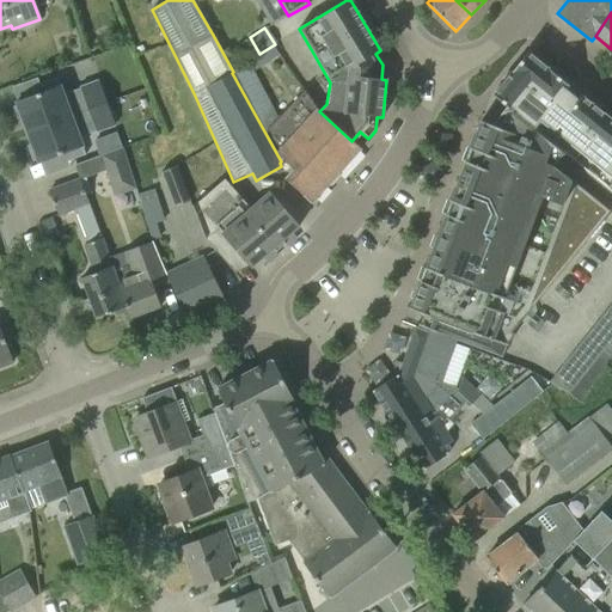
[(249,61),(255,71),(279,55),(273,46),(259,54),(249,61)]
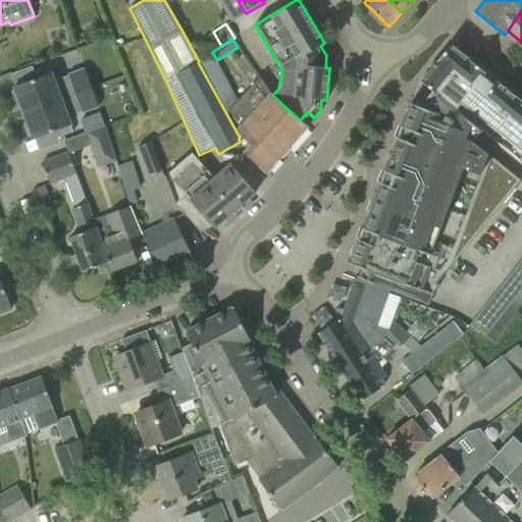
[(521,101),(496,81),(491,87),(480,79),(485,72),(450,44),(420,82),(433,93),(446,102),(456,110),(456,109),(521,161),(521,101)]
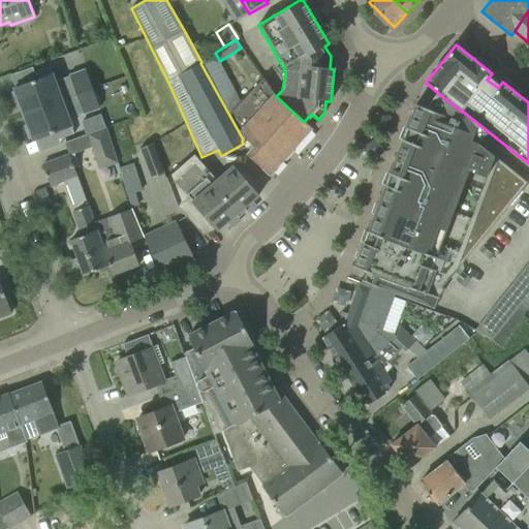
[(200,63),(243,139),(244,138),(253,148),(247,155),(253,161),(269,175),(284,158),(286,160),(292,152),(290,150),(311,128),(304,122),(276,96),(267,88),(262,81),(240,104),(215,56),(201,63),(201,62),(200,63)]
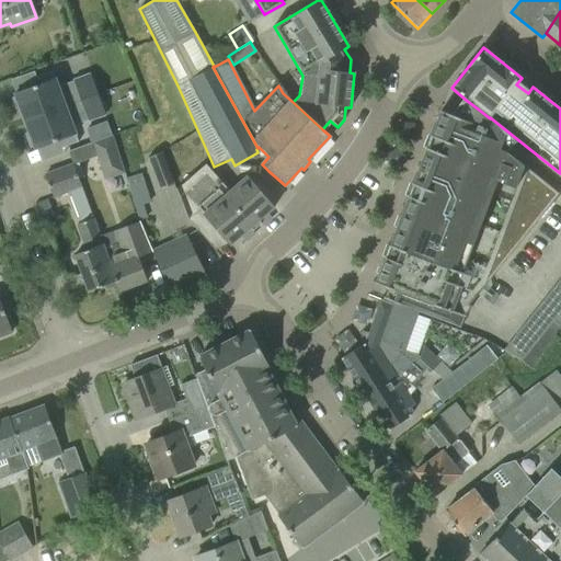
[(98,94),(90,76),(92,76),(91,75),(73,81),(76,87),(59,93),(52,71),(34,78),(36,86),(14,94),(16,98),(13,99),(18,111),(21,110),(22,114),(23,114),(26,121),(24,121),(25,122),(98,94)]
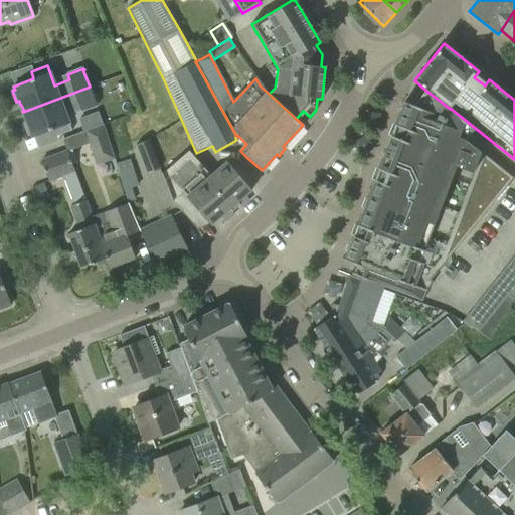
[(96,105),(90,87),(23,112),(23,113),(24,112),(26,118),(25,119),(27,123),(24,124),(28,135),(31,134),(32,137),(52,130),(55,137),(71,131),(64,111),(78,106),(80,111),(96,105)]
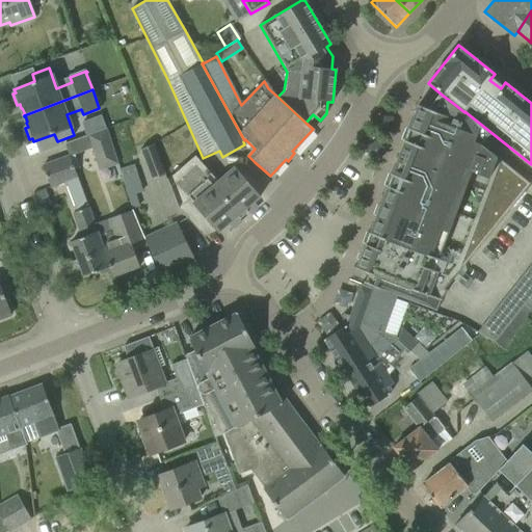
[(445,289),(530,184),(485,149),(489,144),(495,137),(474,121),(473,120),(464,112),(462,111),(454,104),(442,95),(434,105),(430,110),(418,105),(355,269),(367,273),(363,284),(435,311),(440,300),(447,291),(445,289)]
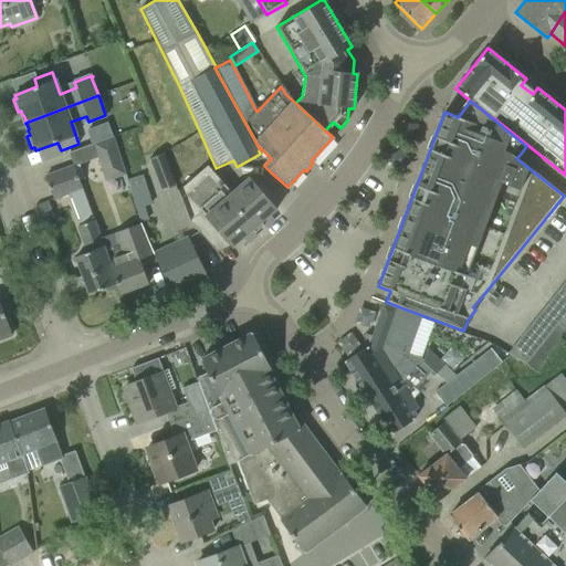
[(126,175),(114,136),(113,137),(71,153),(69,153),(74,166),(98,157),(105,181),(126,175)]
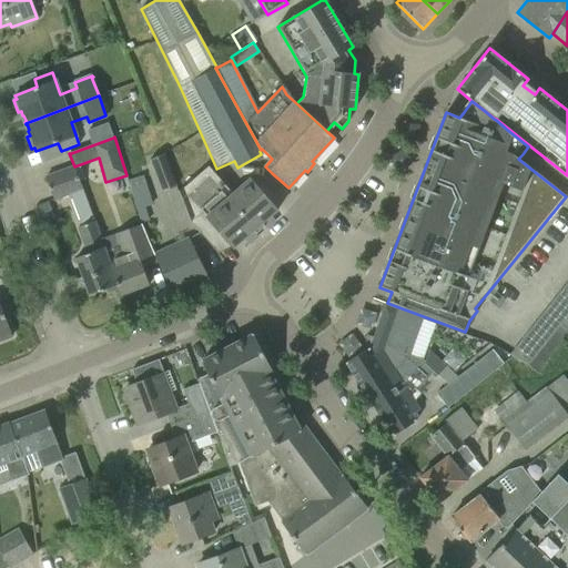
[(150,160),(162,192),(176,186),(164,154),(150,160)]
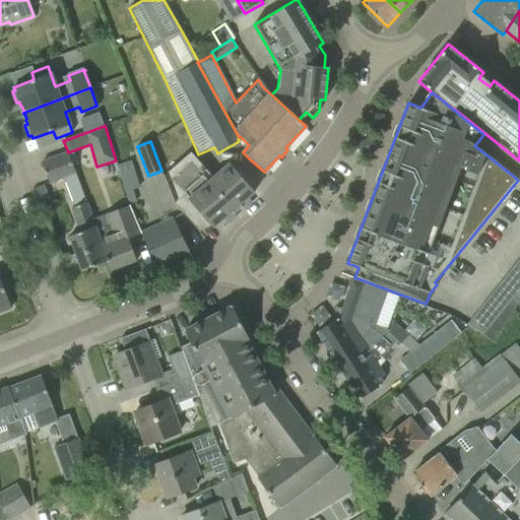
[(164,175),(174,203),(198,232),(199,231),(197,229),(207,219),(213,226),(253,192),(229,164),(213,178),(191,151),(164,175)]
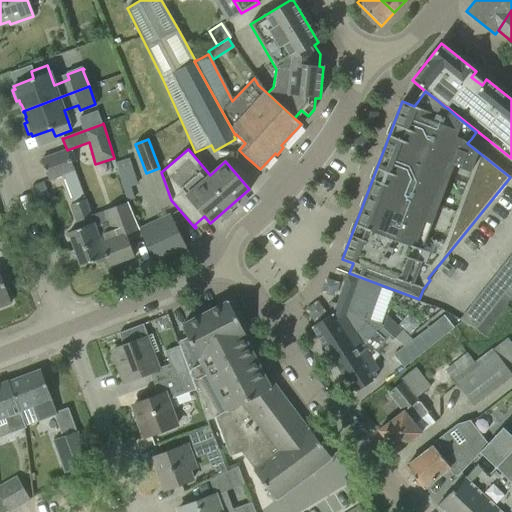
[(41,160),(48,180),(74,171),(66,150),(41,160)]
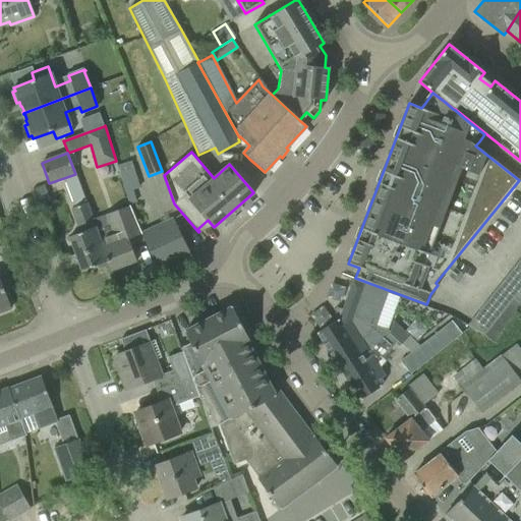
[(138,187),(130,162),(116,167),(127,199),(134,197),(132,189),(138,187)]
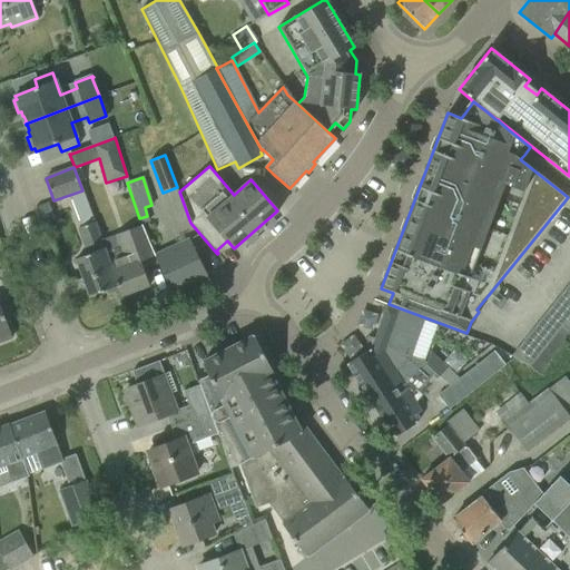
[(89,296),(117,286),(118,285),(108,259),(95,223),(78,228),(87,255),(76,259),(89,296)]
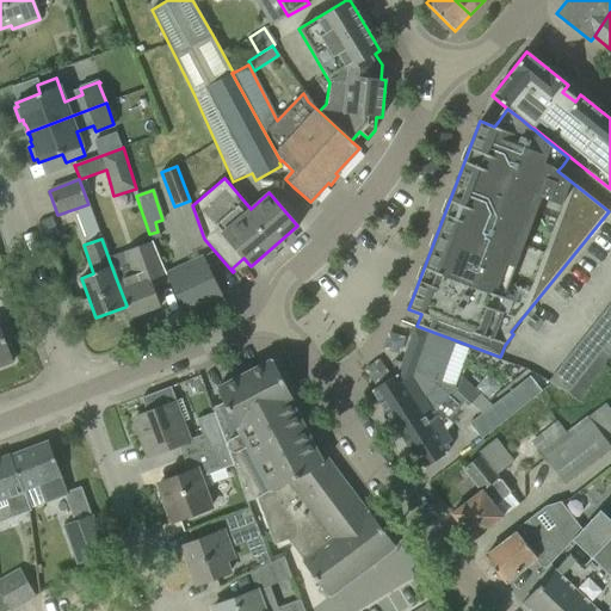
[(127,306),(125,307),(129,318),(160,307),(153,289),(170,283),(167,276),(152,241),(124,252),(133,272),(116,278),(127,306)]
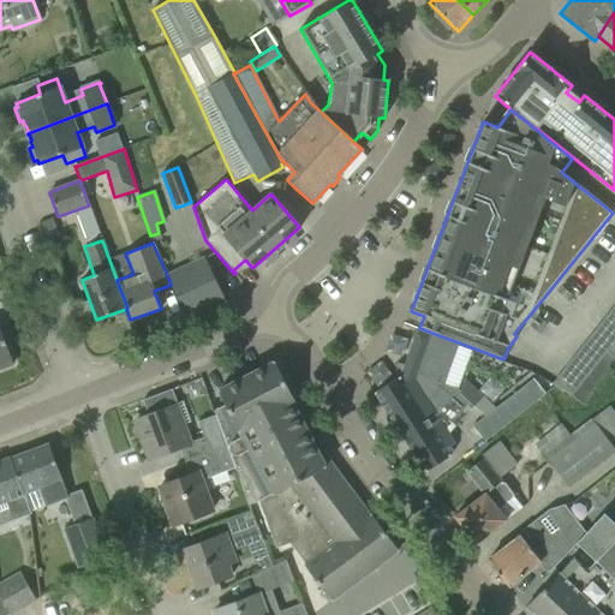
[(199,263),(168,278),(171,285),(185,315),(224,297),(203,252),(196,256),(199,263)]
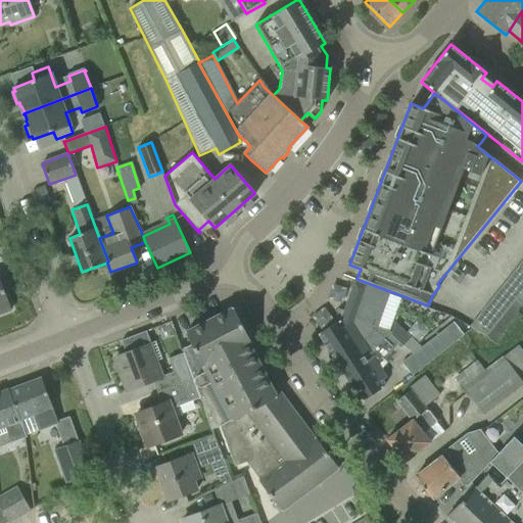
[(399,342),(387,329),(378,325),(390,292),(354,279),(343,311),(338,310),(335,317),(339,321),(318,334),(361,401),(383,388),(379,382),(386,377),(378,366),(389,351),(399,342)]
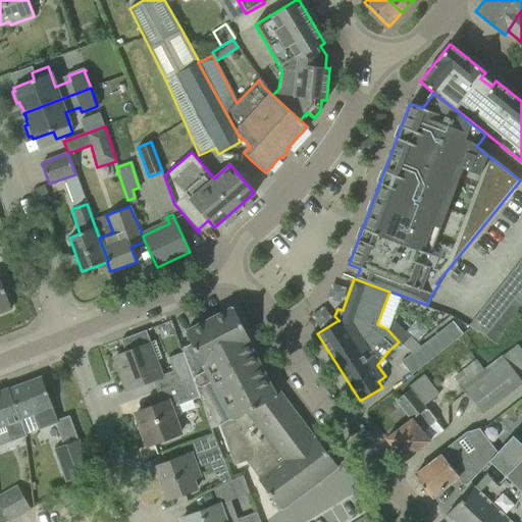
[(0,313),(10,309),(0,280),(0,313)]
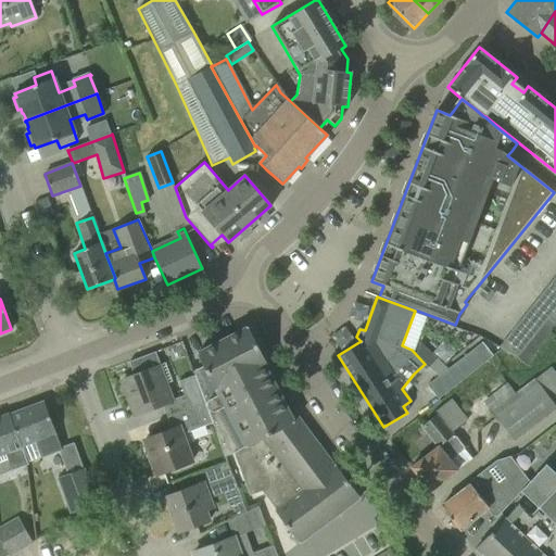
[(527,366),(555,323),(548,318),(517,358),(527,366)]
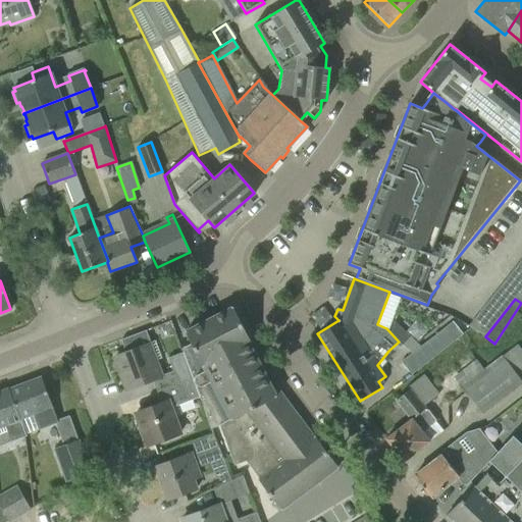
[(193,379),(199,397),(211,428),(219,425),(233,465),(246,461),(258,477),(257,479),(280,510),(337,467),(314,436),(313,437),(273,384),(270,386),(248,343),(250,342),(232,307),(185,332),(191,344),(181,349),(183,353),(193,379)]
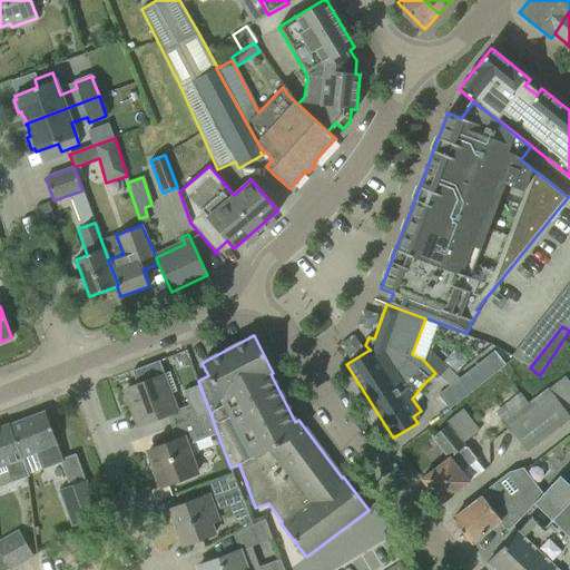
[(450,409),(504,365),(494,351),(439,394),(438,395),(443,402),(450,409)]
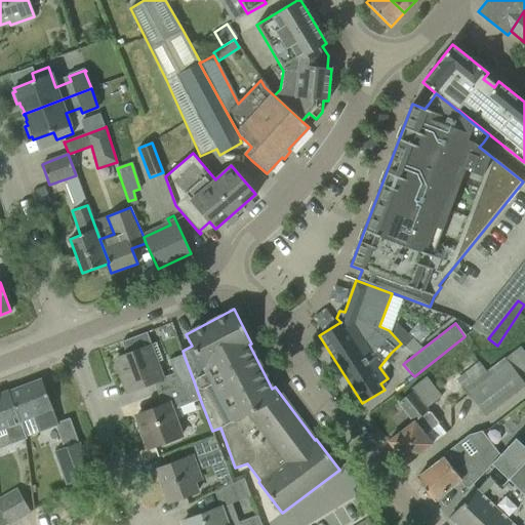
[(126,356),(115,360),(127,392),(153,382),(158,394),(170,389),(187,384),(194,381),(184,355),(168,360),(173,373),(161,378),(155,361),(150,348),(152,348),(151,344),(147,332),(121,341),(126,356)]
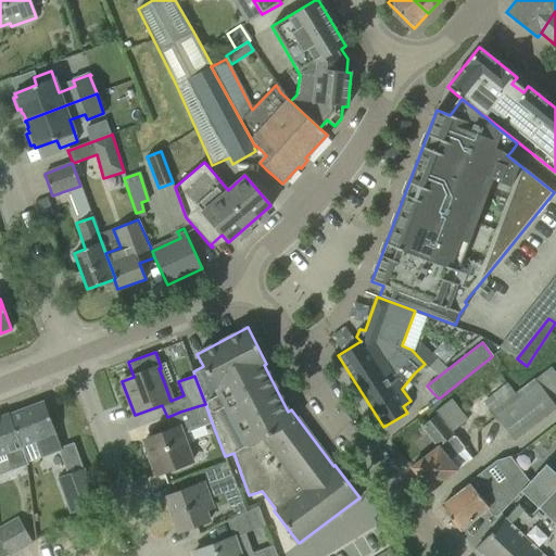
[(491,413),(513,440),(555,405),(555,370),(551,365),(491,413)]
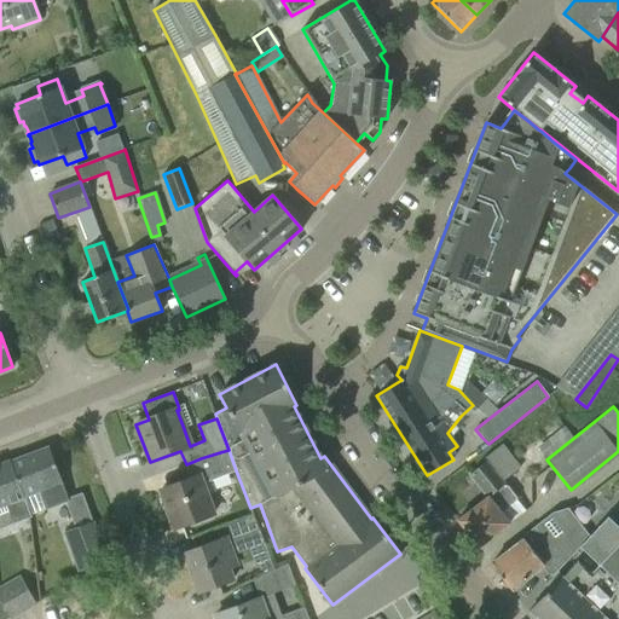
[(502,480),(520,467),(502,444),(484,457),(486,461),(469,474),(487,497),(457,521),(478,548),(525,510),(515,499),(516,498),(502,480)]
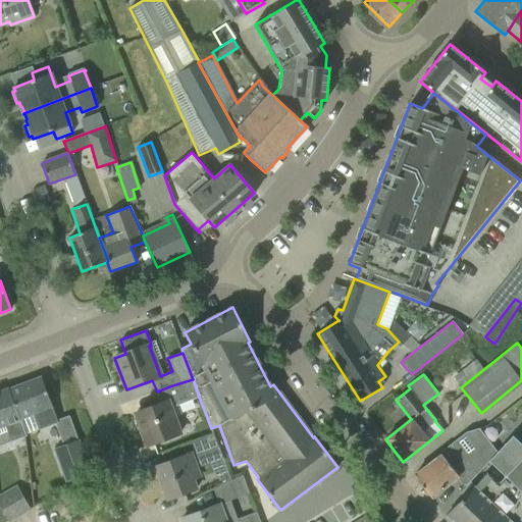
[(16,386),(8,389),(19,420),(28,417),(33,415),(38,429),(55,423),(63,446),(60,447),(54,449),(61,468),(66,482),(90,474),(83,453),(69,416),(57,420),(41,377),(16,386)]
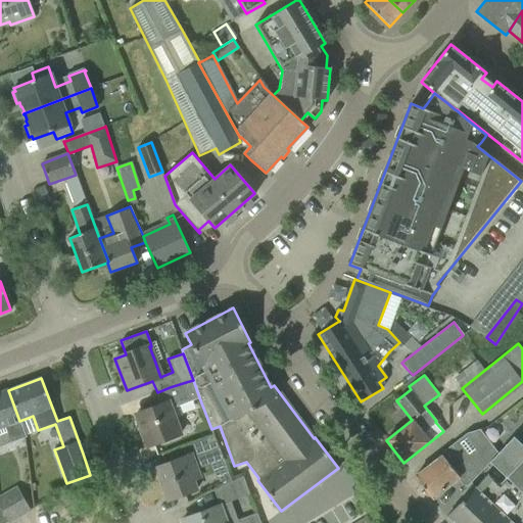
[(192,399),(199,397),(193,380),(186,382),(170,387),(157,392),(161,405),(136,414),(147,446),(180,434),(171,409),(192,400),(192,399)]
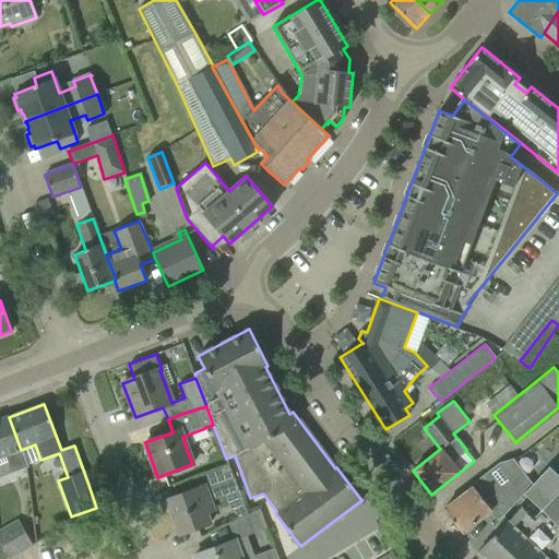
[(0,419),(0,458),(4,456),(10,454),(16,472),(27,467),(27,465),(21,450),(9,417),(0,419)]
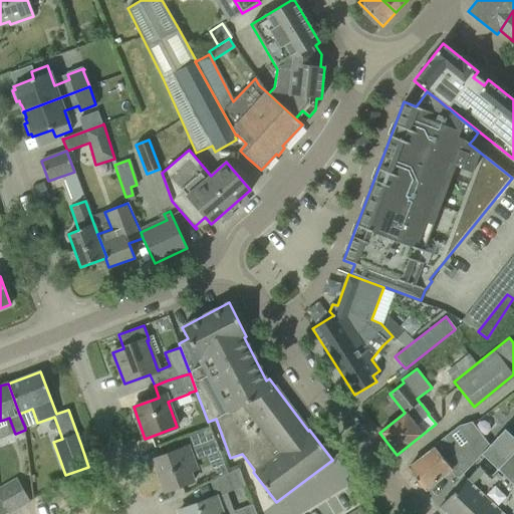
[(471,467),(482,455),(489,447),(488,446),(483,438),(471,441),(459,426),(436,443),(442,450),(438,453),(435,448),(408,469),(425,490),(451,470),(451,471),(465,461),(471,467)]
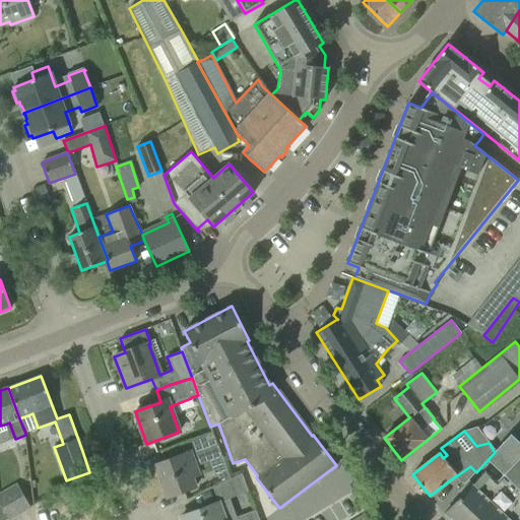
[(191,440),(196,453),(217,445),(212,432),(191,440)]
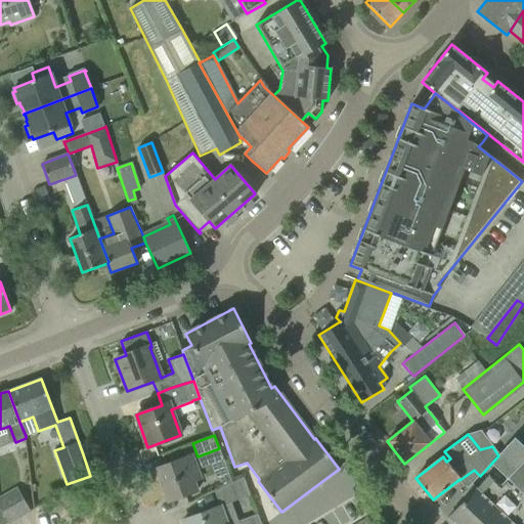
[(523,523),(523,447),(514,437),(497,454),(498,455),(491,464),(507,479),(500,486),(489,475),(477,488),(476,488),(447,518),(452,523),(523,523)]
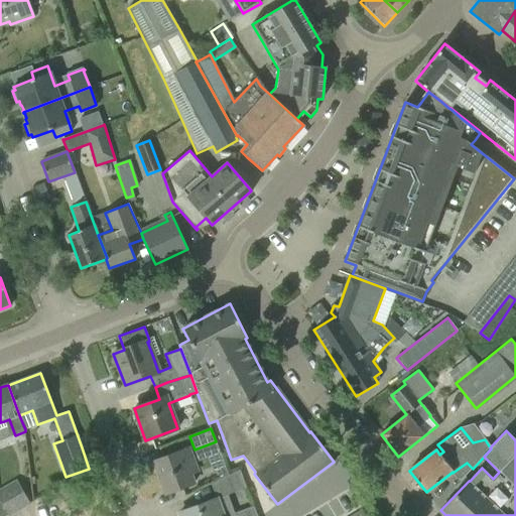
[(165,494),(194,484),(189,474),(197,472),(188,448),(153,462),(165,494)]
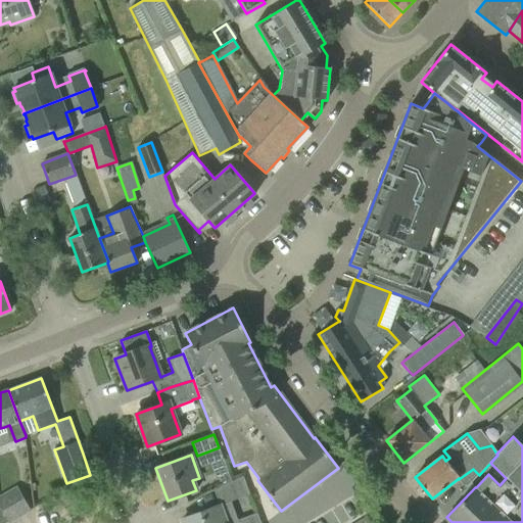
[(250,494),(243,477),(234,481),(240,498),(250,494)]
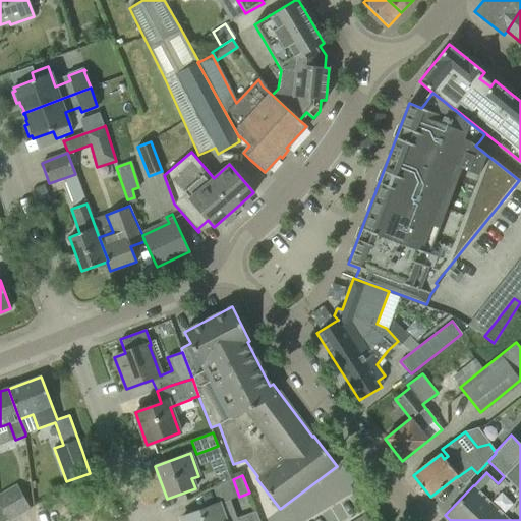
[(0,520),(6,520),(30,507),(16,485),(0,495),(0,520)]
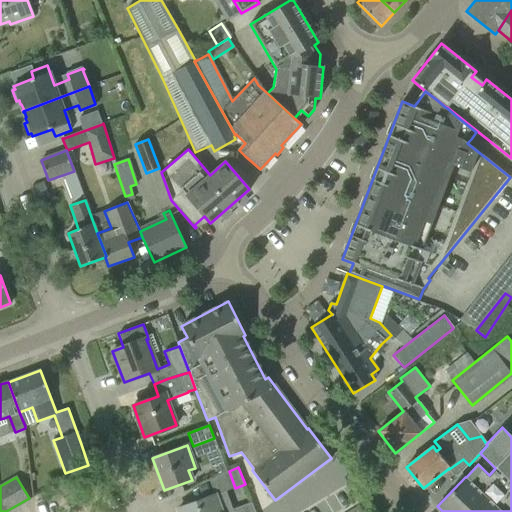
[(254,511),(251,502),(232,509),(226,491),(177,509),(178,511),(254,511)]
